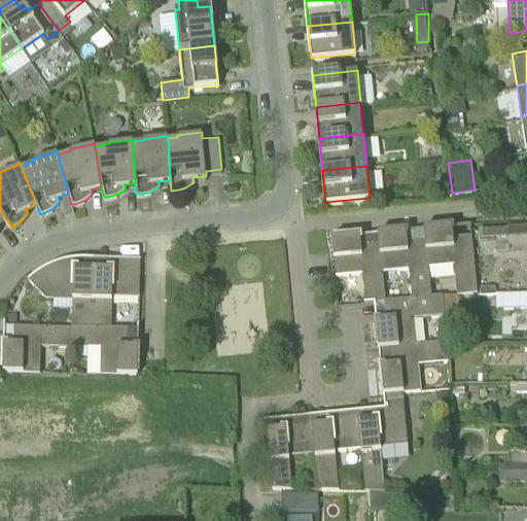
[(424,237),(427,264),(454,261),(457,291),(478,289),(470,221),(469,221),(470,232),(453,234),(452,223),(423,227),(424,237)]
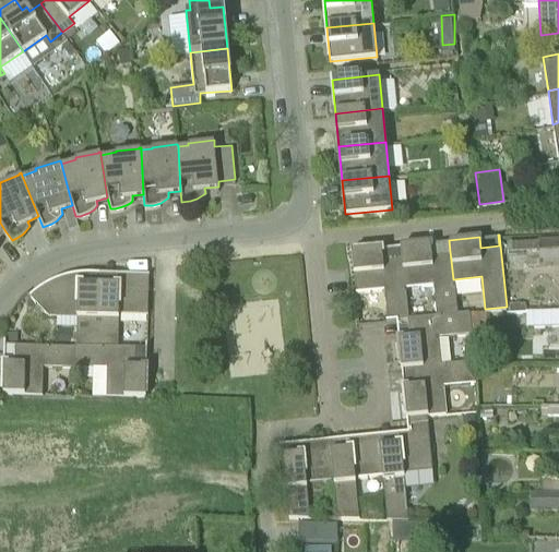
[(558,264),(558,237),(537,239),(538,265),(558,264)]
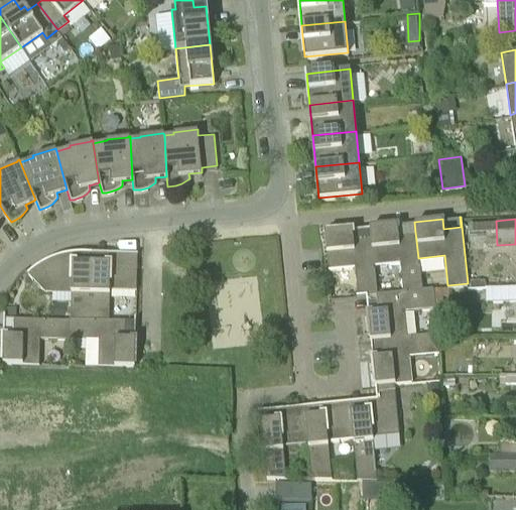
[(486,246),(497,245),(496,221),(485,222),(486,246)]
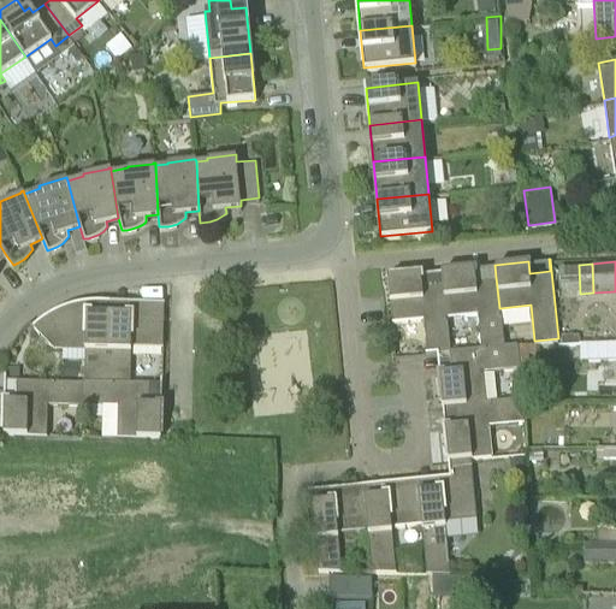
[(503,342),(499,308),(496,277),(475,279),(474,267),(440,271),(442,282),(446,314),(475,311),(479,344),(503,342)]
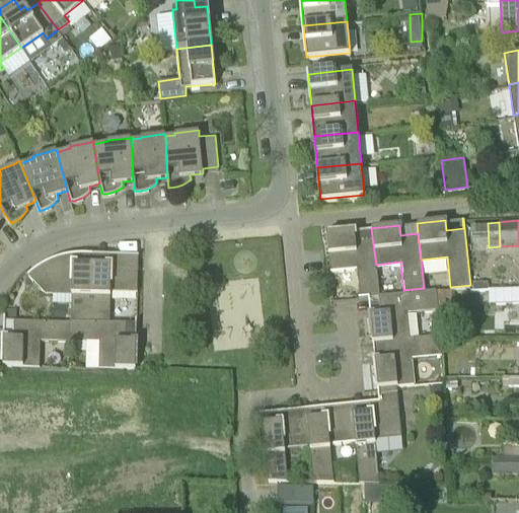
[(378,293),(376,265),(372,237),(355,239),(354,229),(324,232),(325,233),(326,233),(329,269),(357,267),(360,296),(378,294),(378,293)]
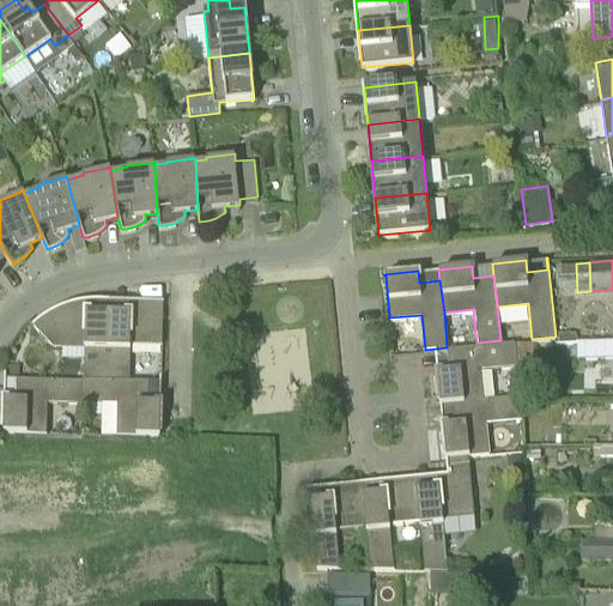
[(131,341),(162,341),(163,298),(129,297),(129,309),(108,309),(107,377),(129,377),(131,341)]
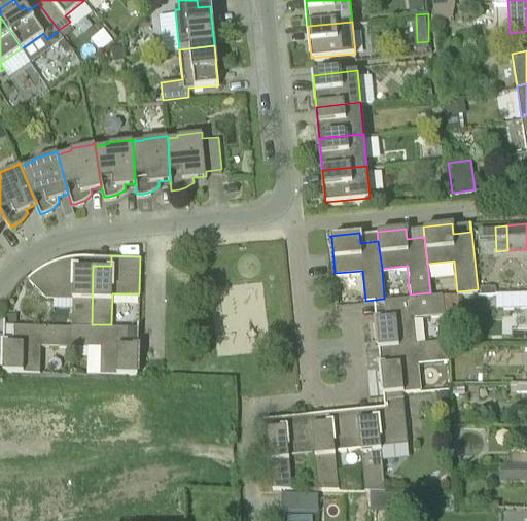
[(72,323),(92,324),(93,266),(74,266),(73,256),(64,257),(58,259),(49,263),(42,267),(34,272),(28,277),(46,296),(73,297),(72,323)]
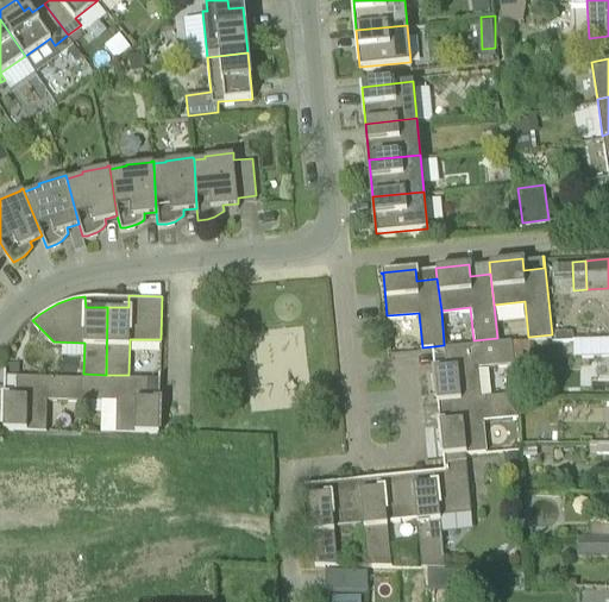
[(608,334),(572,337),(572,357),(608,355),(608,334)]
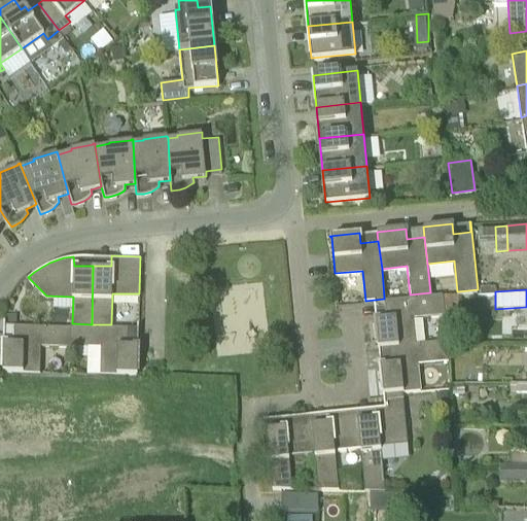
[(388,345),(415,341),(412,315),(444,312),(442,291),(430,292),(410,294),(384,298),(384,299),(385,316),(376,317),(378,346),(388,345)]
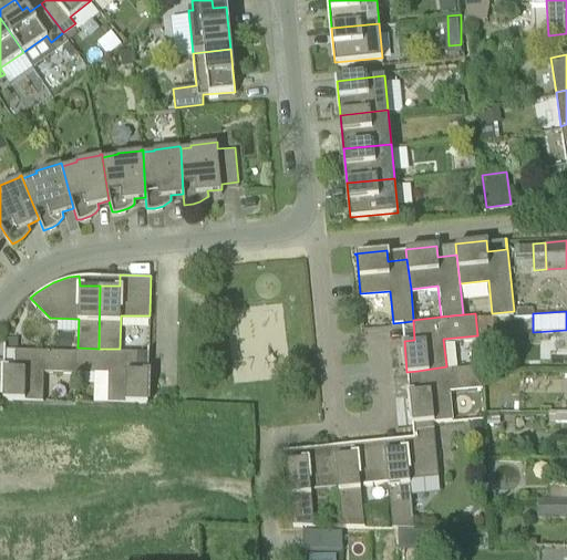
[(76,370),(76,348),(16,346),(14,366),(3,366),(3,397),(43,398),(44,369),(76,370)]
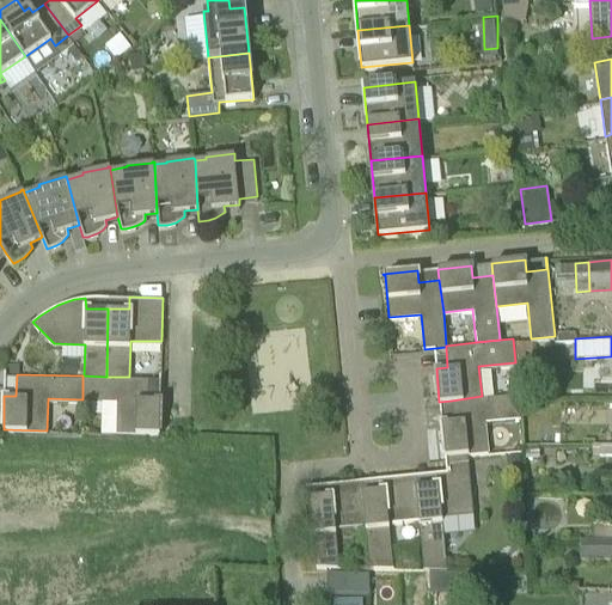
[(83,376),(83,399),(117,401),(116,432),(160,433),(160,399),(148,399),(150,378),(129,377),(106,377),(84,376),(83,376)]
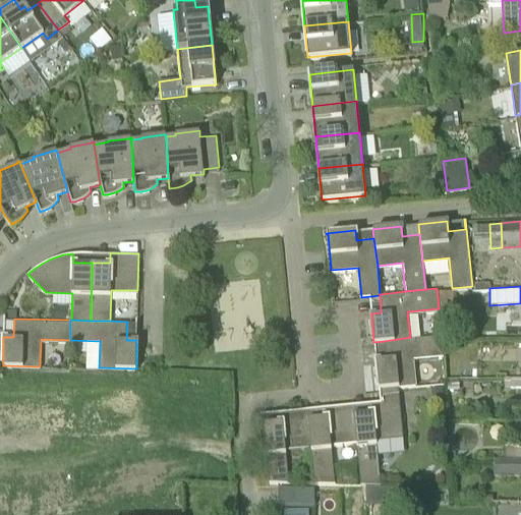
[(380,400),(398,398),(397,386),(414,384),(411,357),(442,354),(440,334),(410,337),(384,341),(386,358),(375,359),(380,400)]
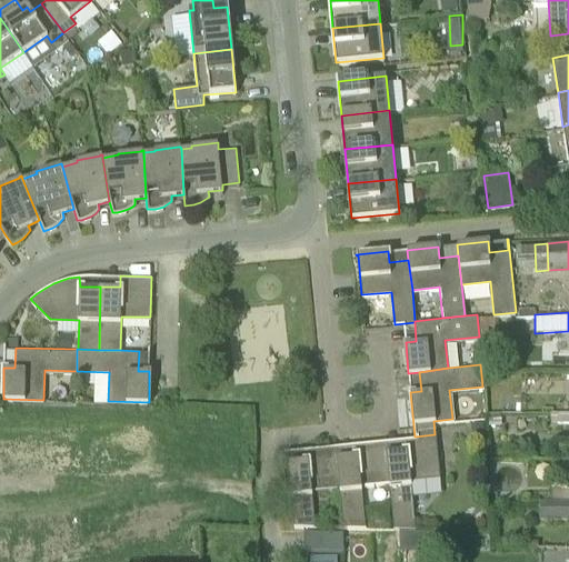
[(488,423),(501,422),(501,411),(487,411),(488,423)]
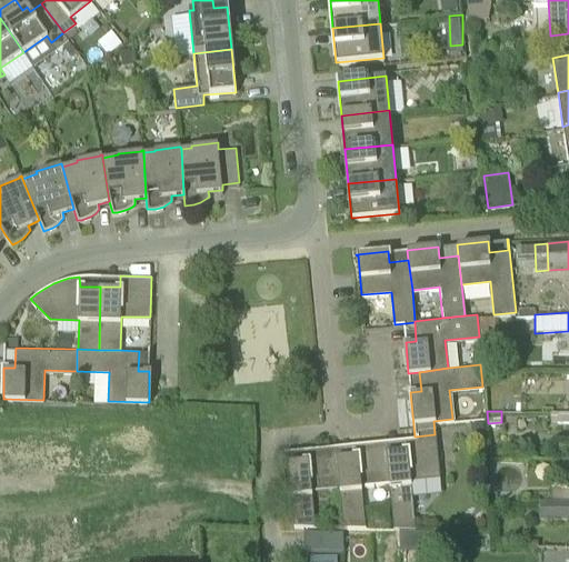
[(388,451),(389,480),(393,527),(415,527),(410,478),(439,475),(435,434),(415,437),(406,438),(407,449),(388,451)]
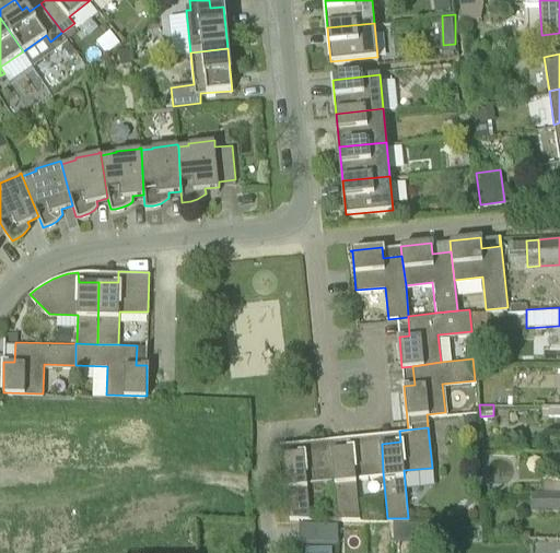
[(356,475),(383,472),(382,444),(381,433),(350,436),(351,447),(333,448),(334,478),(338,516),(359,517),(356,475)]
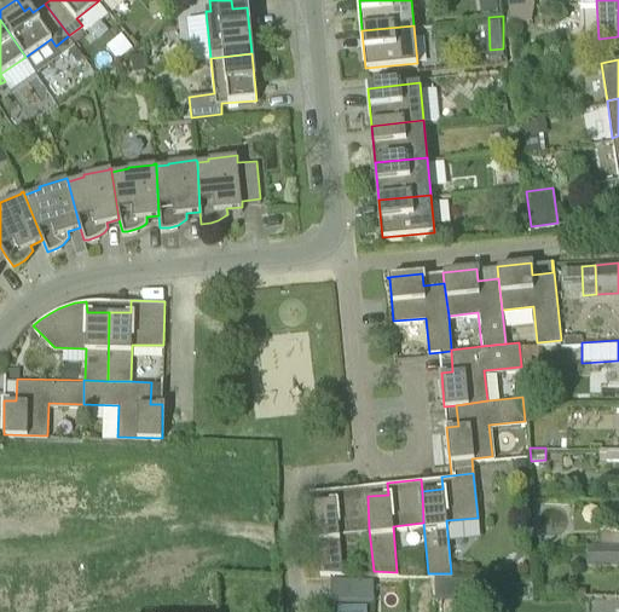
[(339,531),(369,529),(368,496),(366,484),(333,488),(334,500),(312,502),(319,570),(342,571),(339,531)]
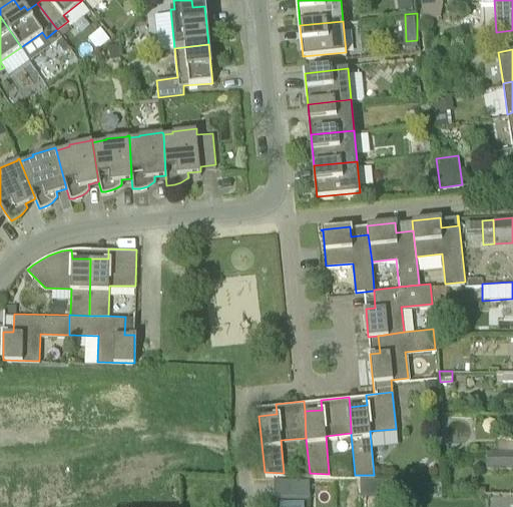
[(512,440),(505,440),(505,438),(496,438),(496,450),(512,450),(512,440)]
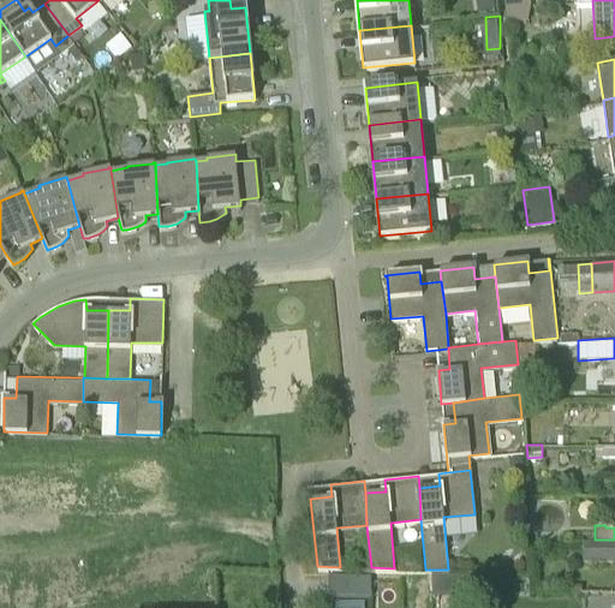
[(614,560),(614,540),(595,540),(583,540),(581,561),(614,560)]
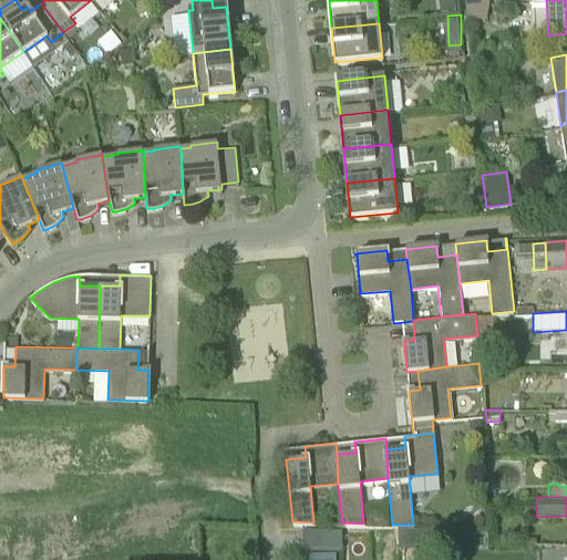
[(406,543),(430,545),(429,527),(389,526),(388,535),(398,535),(398,545),(399,545),(399,553),(406,553),(406,543)]
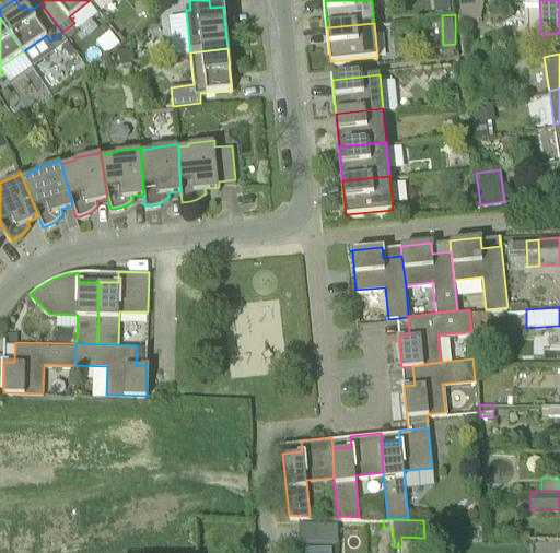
[(424,538),(445,539),(445,521),(423,520),(424,538)]
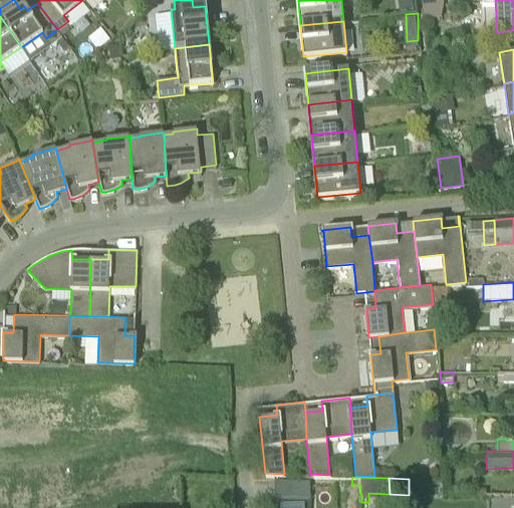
[(274,479),(275,495),(311,496),(310,480),(274,479)]
